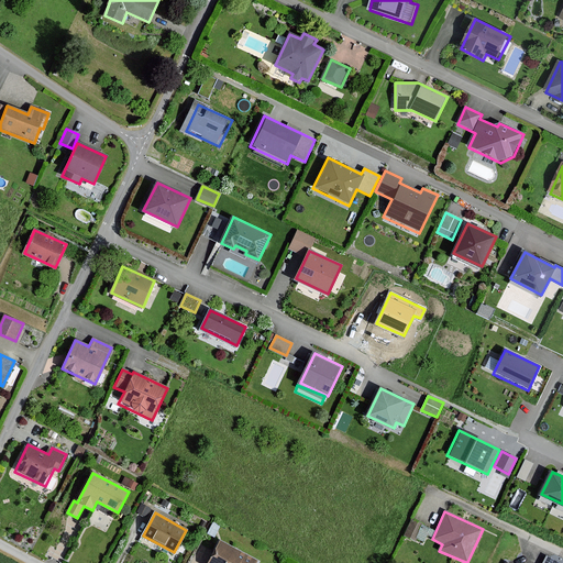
[(422,523),(411,520),(406,537),(417,541),(422,523)]
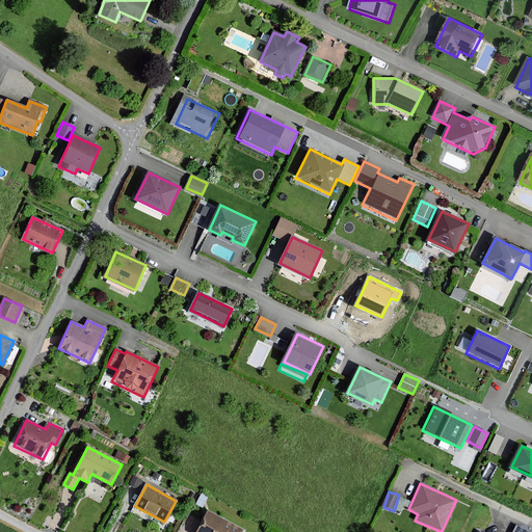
[(241,531),(242,530),(209,512),(197,531),(241,531)]
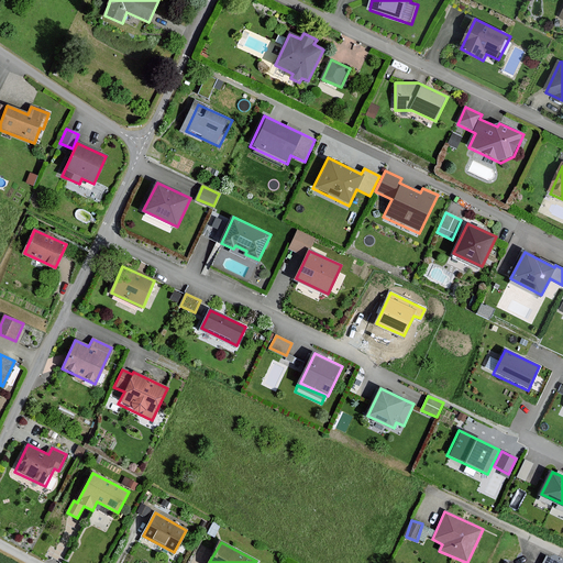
[(544,552),(540,562),(560,562),(561,560),(544,552)]
